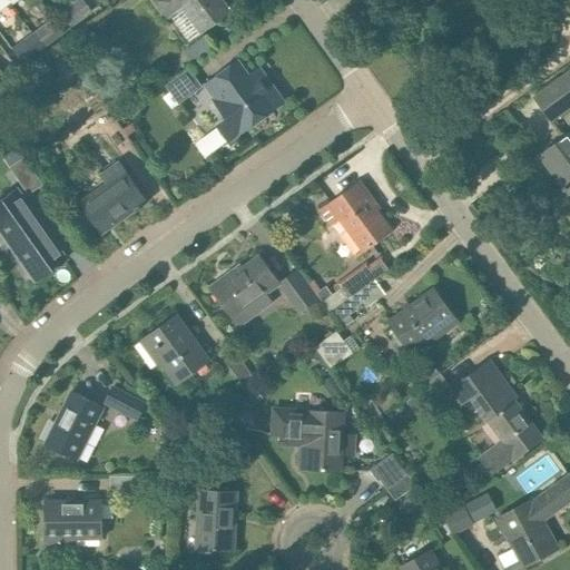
[(0,0),(0,9),(9,3),(7,0),(0,0)]
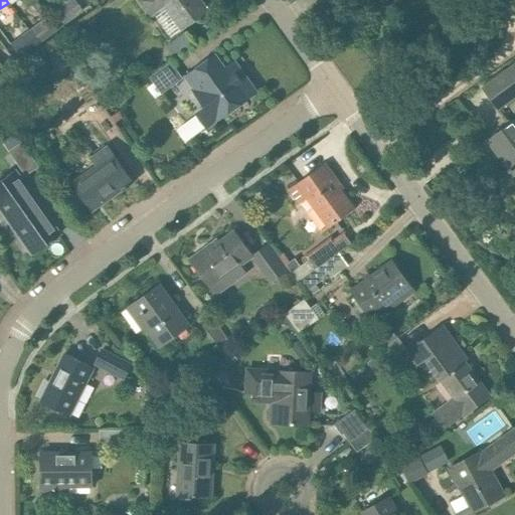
[(72,18),(82,11),(74,0),(67,0),(62,4),(72,18)]
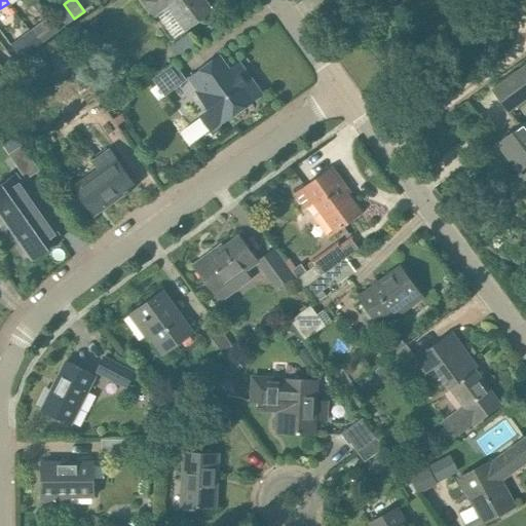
[(213,9),(204,0),(143,0),(154,14),(168,4),(186,29),(213,9)]
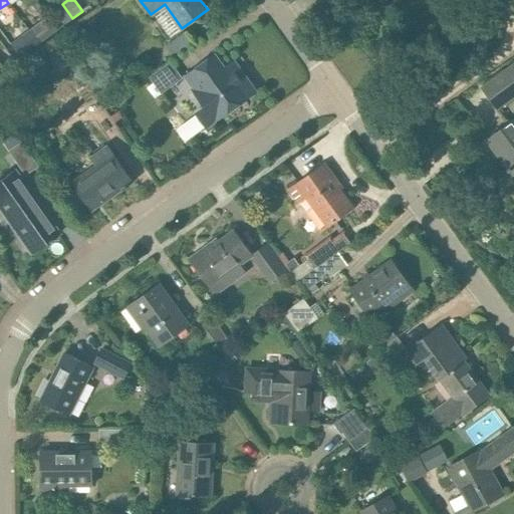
[(65,24),(72,18),(62,4),(54,10),(65,24)]
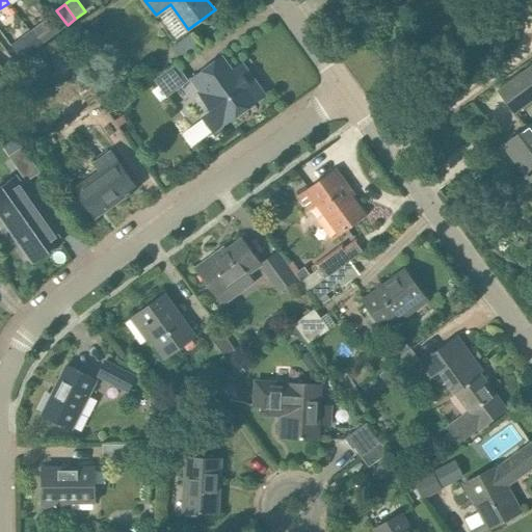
[(40,46),(50,37),(38,23),(29,31),(40,46)]
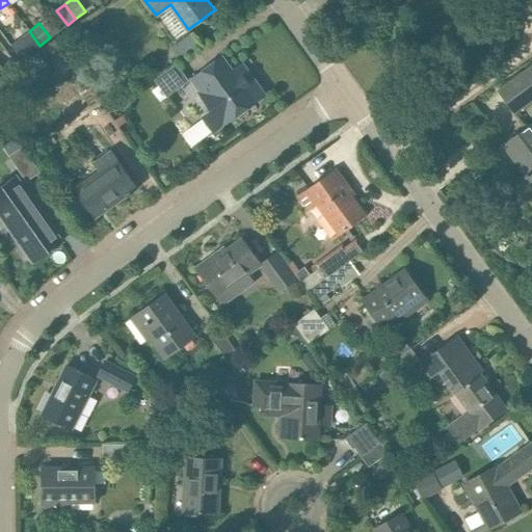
[(29,31),(9,45),(21,60),(40,46),(29,31)]
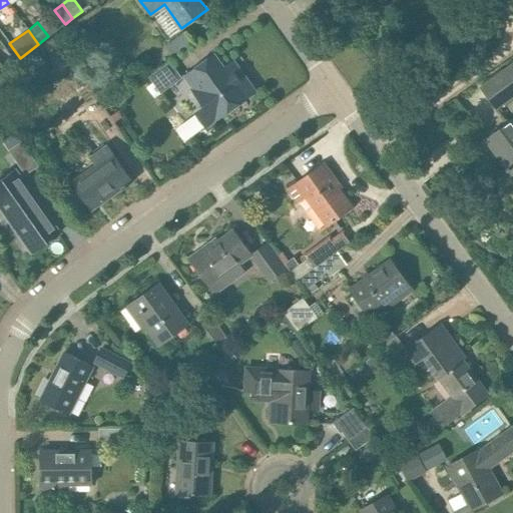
[(205,127),(210,123),(255,91),(237,65),(228,72),(214,54),(188,73),(208,101),(194,112),(205,127)]
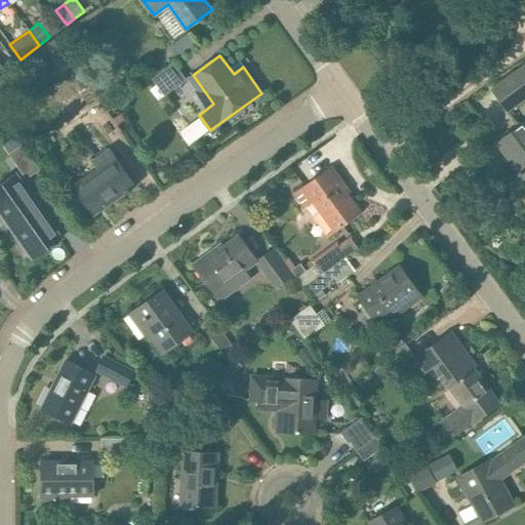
[(153,78),(165,95),(188,80),(174,63),(153,78)]
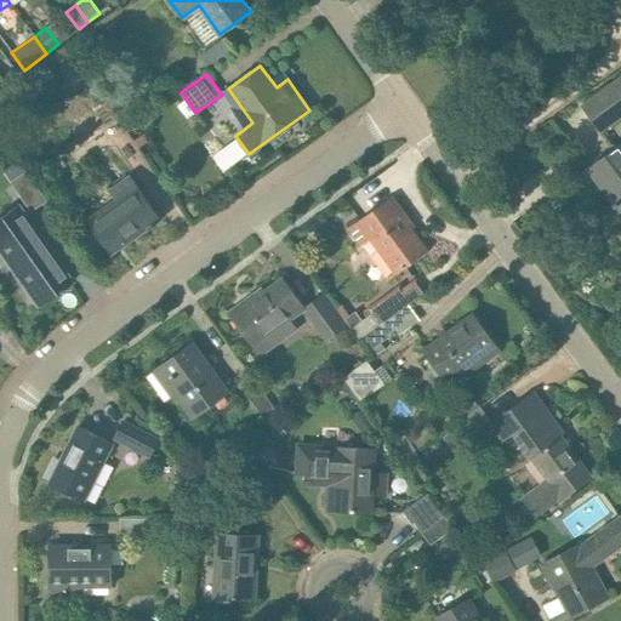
[(620,77),(582,106),(602,131),(620,115),(620,104),(616,100),(620,96),(620,77)]
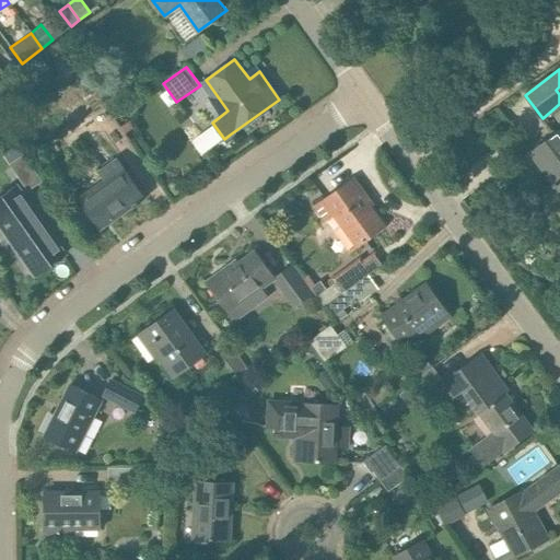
[(559,130),(531,151),(559,190),(559,189),(559,130)]
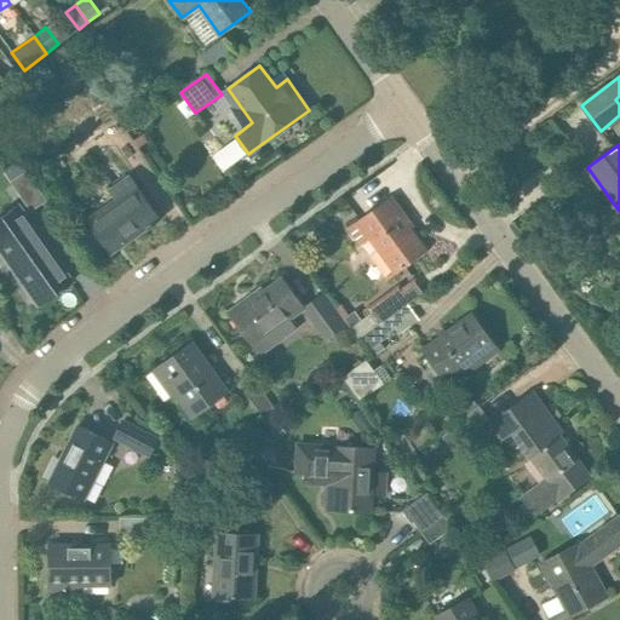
[(26,171),(9,182),(29,212),(46,201),(26,171)]
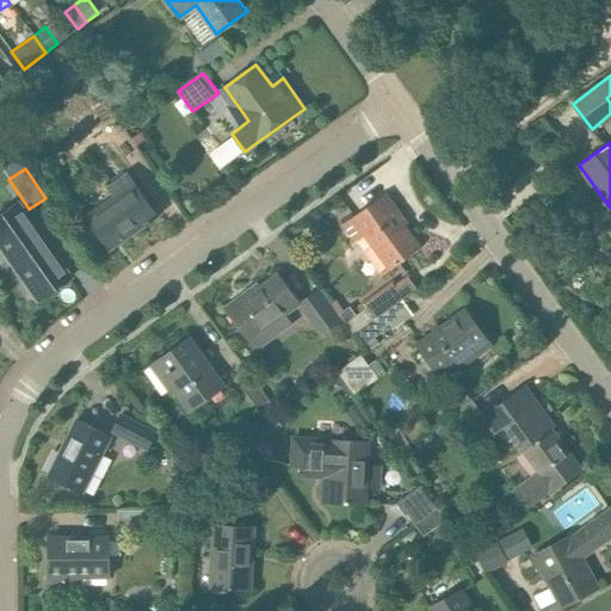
[(158,215),(127,172),(106,186),(115,198),(86,217),(107,250),(146,223),(147,226),(152,222),(149,220),(158,215)]
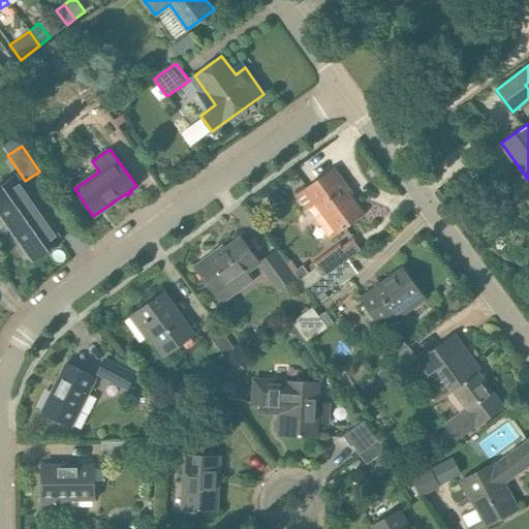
[(337,232),(365,213),(351,194),(350,194),(332,169),(306,189),(298,195),(307,209),(315,203),(337,232)]
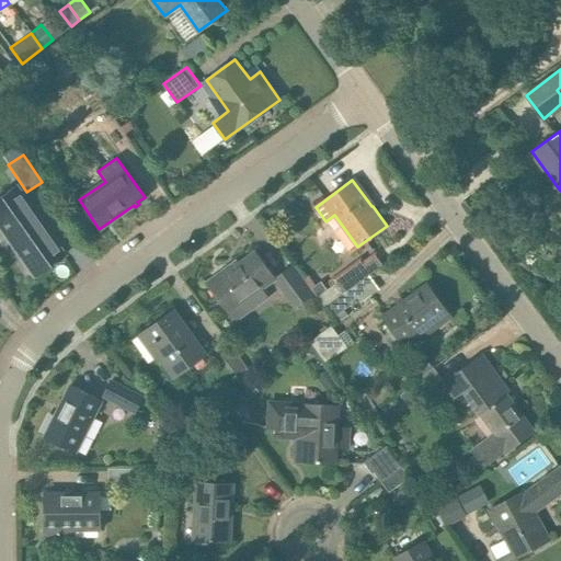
[(56,260),(64,254),(16,185),(0,197),(0,228),(33,276),(52,263),(53,264),(57,262),(56,260)]
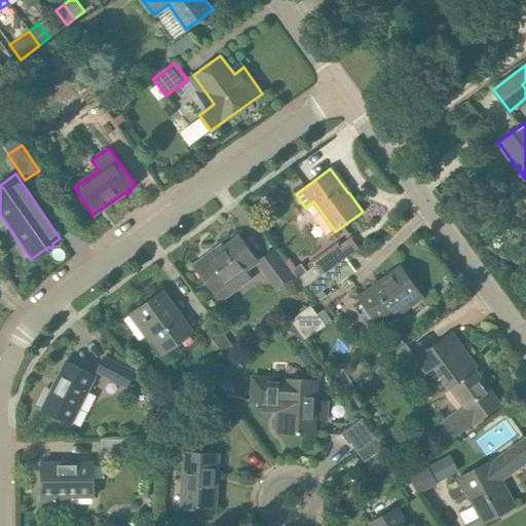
[(246,270),(258,262),(239,235),(196,266),(221,302),(253,279),(246,270)]
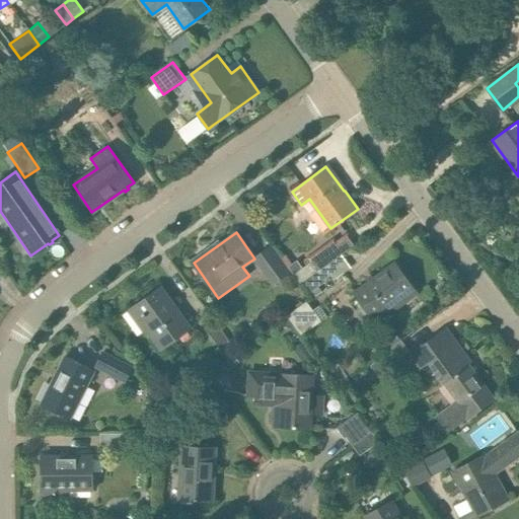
[(297,260),(288,267),(300,283),(320,269),(313,260),(302,267),(297,260)]
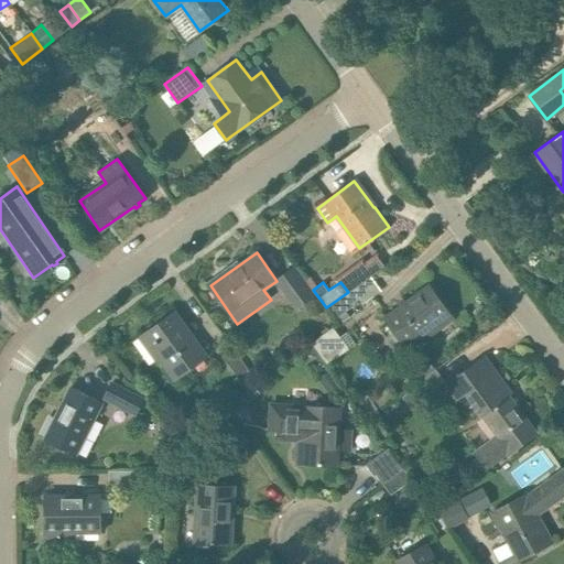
[(432,335),(454,318),(430,284),(384,317),(389,323),(408,348),(429,332),(432,335)]
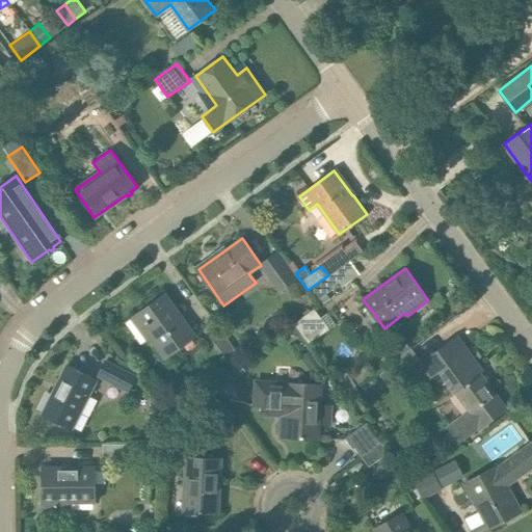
[(290,272),(272,285),(278,293),(296,281),(290,272)]
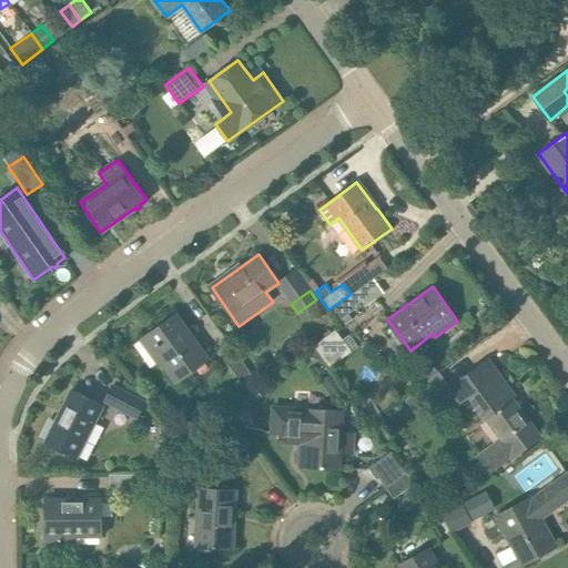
[(337,322),(359,306),(351,294),(328,310),(337,322)]
